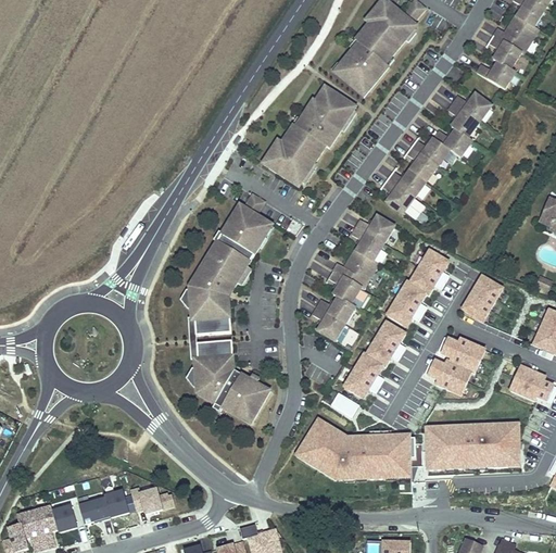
[(392,54),(406,37),(405,36),(413,26),(416,22),(414,21),(404,12),(390,0),(381,0),(373,11),(378,15),(373,22),(370,21),(356,37),(359,40),(341,62),(342,63),(336,71),(359,90),(366,84),(370,87),(390,64),(389,63),(384,60),(391,53),(392,54)]
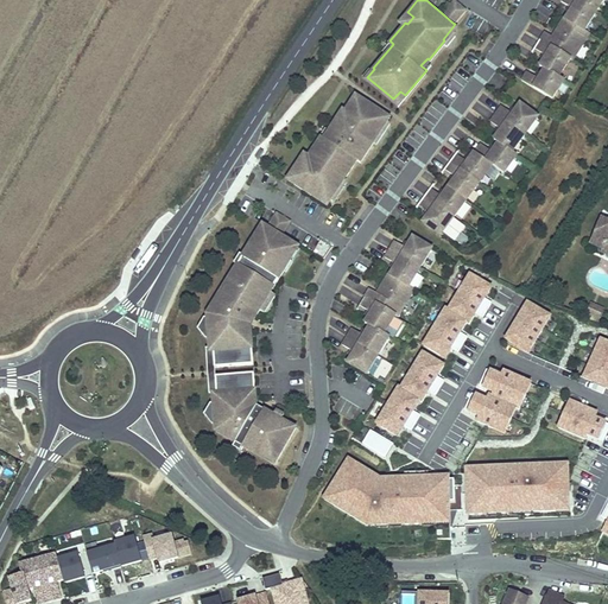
[(453,23),(466,6),(458,0),(453,0),(442,13),(453,23)]
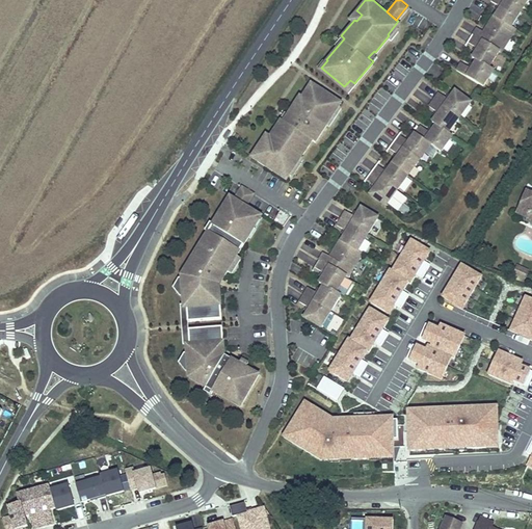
[(507,45),(513,35),(520,26),(515,23),(529,0),(499,0),(505,4),(499,12),(498,11),(489,26),(493,28),(490,30),(480,24),(476,31),(472,38),(482,45),(476,54),(480,57),(475,65),(464,59),(460,67),(486,83),(491,76),(497,68),(497,67),(493,63),(502,49),(504,50),(507,45)]
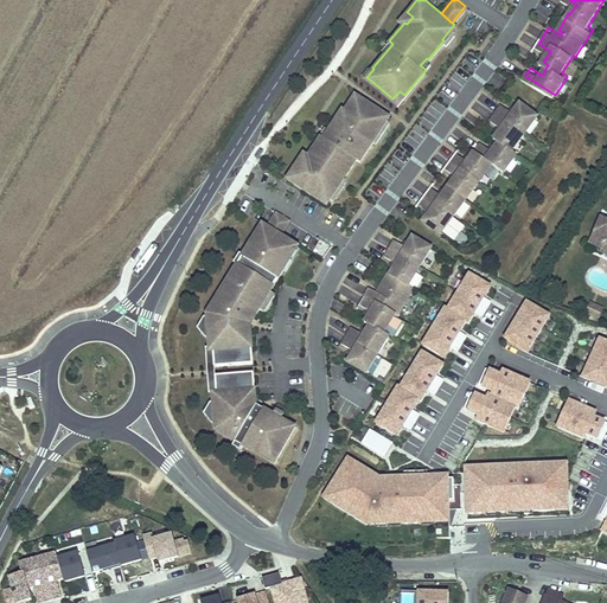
[(407,24),(413,17),(407,12),(401,19),(404,23),(407,24)]
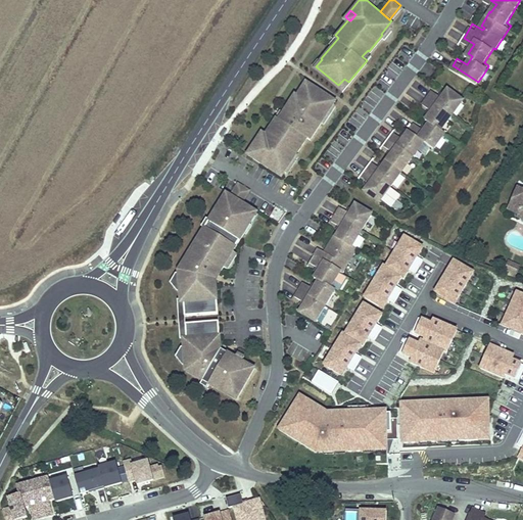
[(384,37),(392,28),(388,25),(381,34),(382,35),(384,37)]
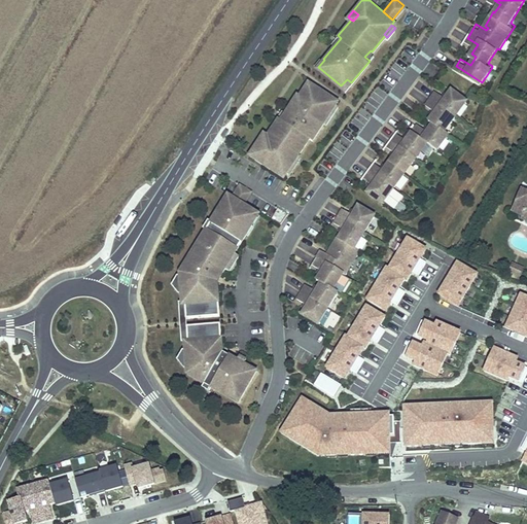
[(369,60),(374,54),(372,51),(371,50),(364,57),(369,60)]
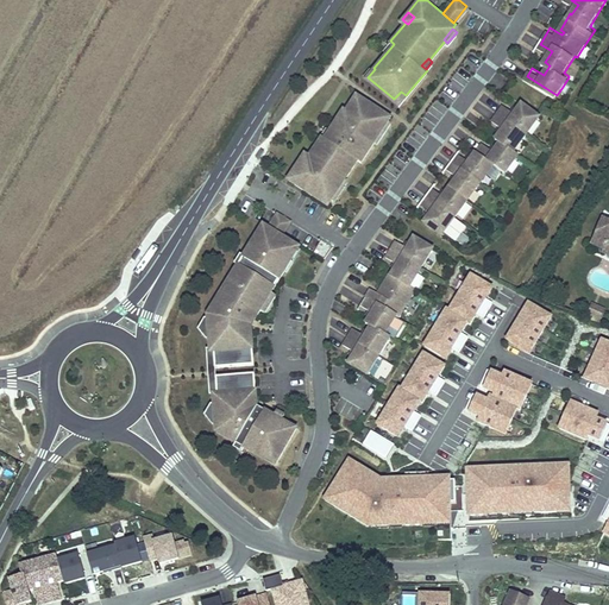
[(368,77),(375,69),(374,68),(370,65),(364,74),(368,77)]
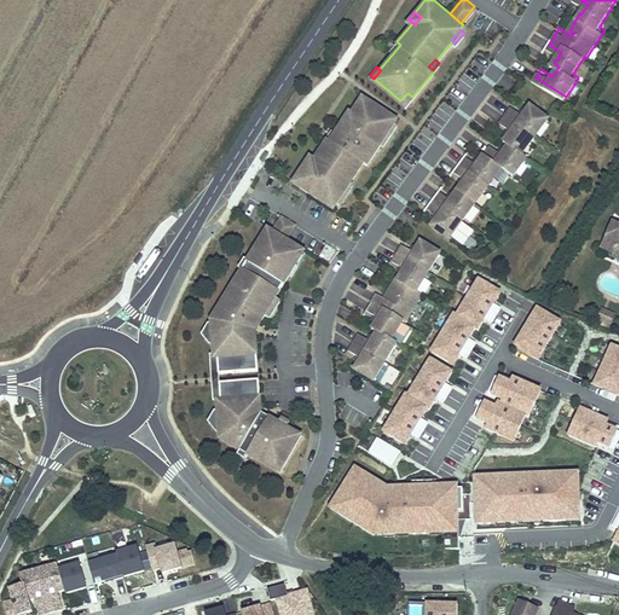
[(406,105),(412,97),(408,93),(400,100),(406,105)]
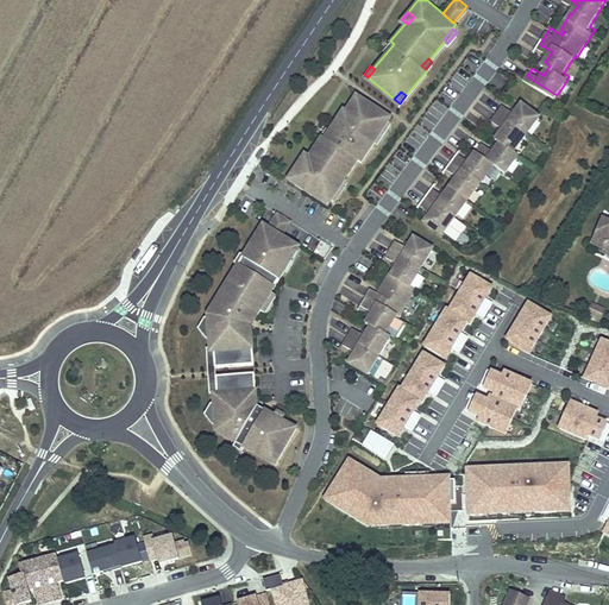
[(391,114),(358,93),(346,109),(341,117),(339,115),(326,136),(324,133),(311,153),(312,155),(307,163),(301,159),(289,176),(327,201),(331,196),(344,175),(346,177),(358,157),(362,159),(376,139),(374,138),(383,125),(384,126),(389,119),(391,114)]
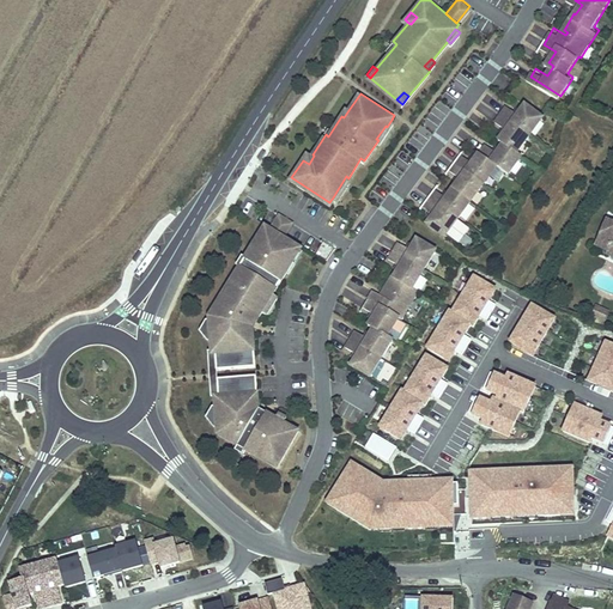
[(436,211),(428,220),(445,233),(498,163),(509,172),(523,153),(519,150),(544,115),(526,102),(519,113),(508,104),(496,120),(507,128),(499,138),(504,141),(498,151),(486,142),(473,160),(461,152),(450,168),(461,176),(447,195),(436,187),(424,202),(436,211)]
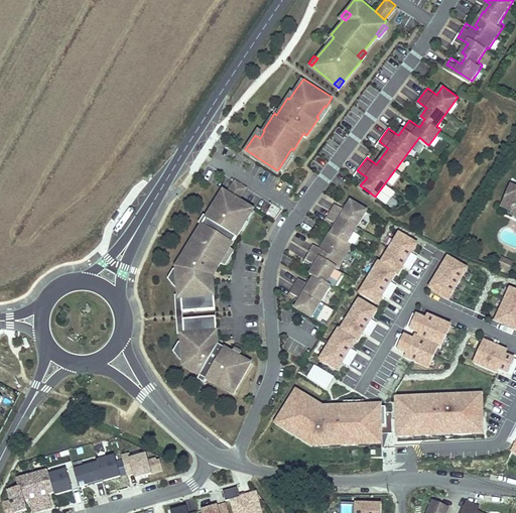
[(293,93),(289,90),(285,97),(287,98),(289,99),(293,93)]
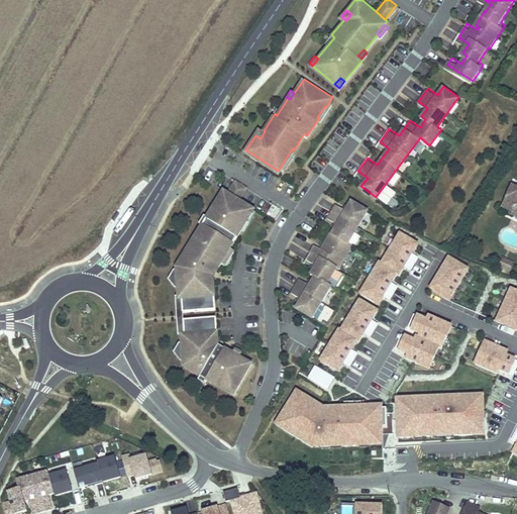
[(321,120),(332,102),(330,101),(326,107),(325,106),(317,117),(319,118),(321,120)]
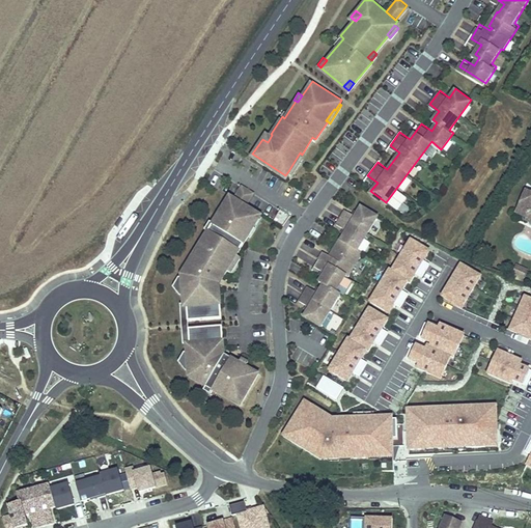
[(268,142),(272,135),(271,134),(267,132),(262,139),(268,142)]
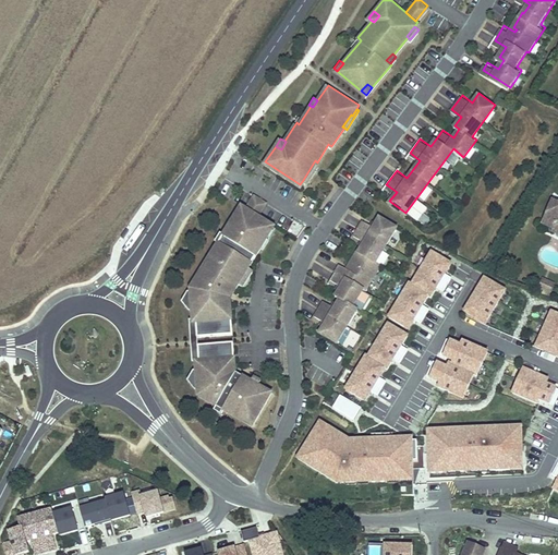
[(307,182),(319,164),(317,163),(315,160),(303,180),(307,182)]
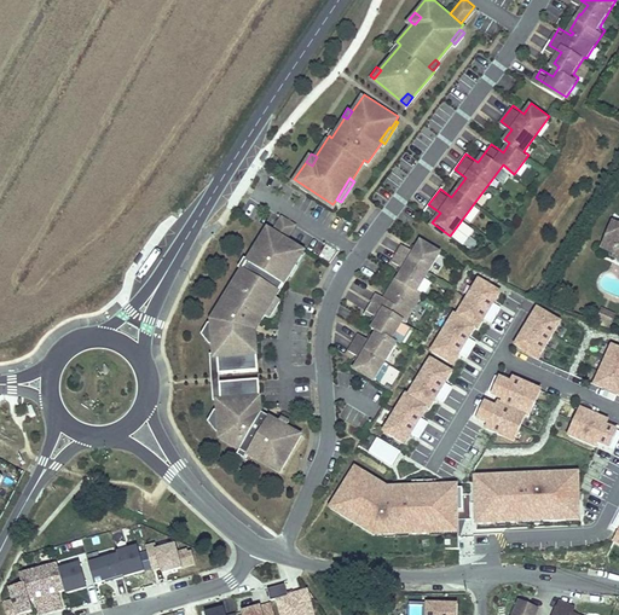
[(284,236),(294,221),(279,213),(271,227),(284,236)]
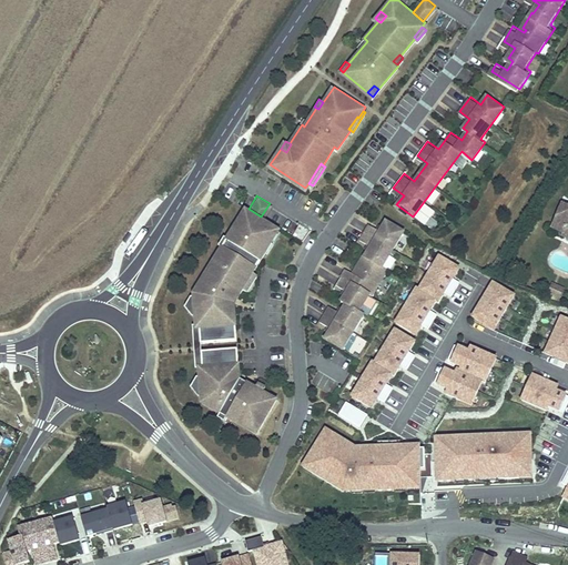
[(567,199),(566,198),(556,221),(567,225),(567,224),(567,199)]
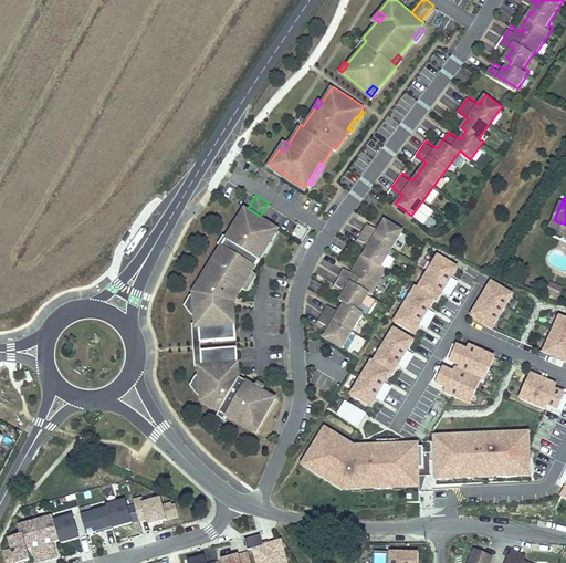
[(248,208),(243,205),(234,219),(237,220),(231,228),(229,227),(217,249),(219,250),(210,264),(207,263),(191,289),(191,292),(192,311),(194,323),(197,323),(198,332),(198,339),(234,335),(233,319),(228,320),(227,305),(228,305),(240,284),(250,269),(263,248),(261,247),(274,225),(260,216),(248,208)]
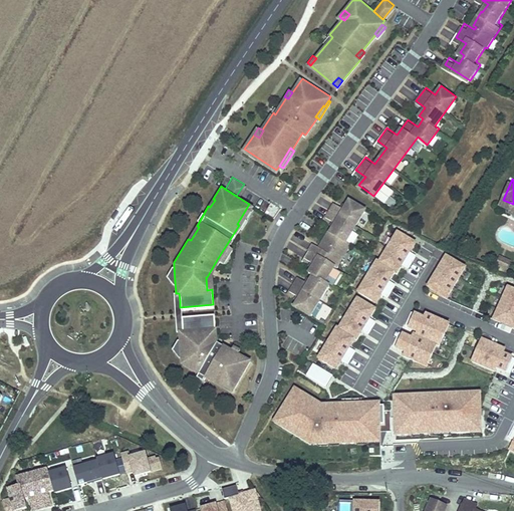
[(210,207),(215,200),(213,199),(211,198),(206,205),(208,206),(210,207)]
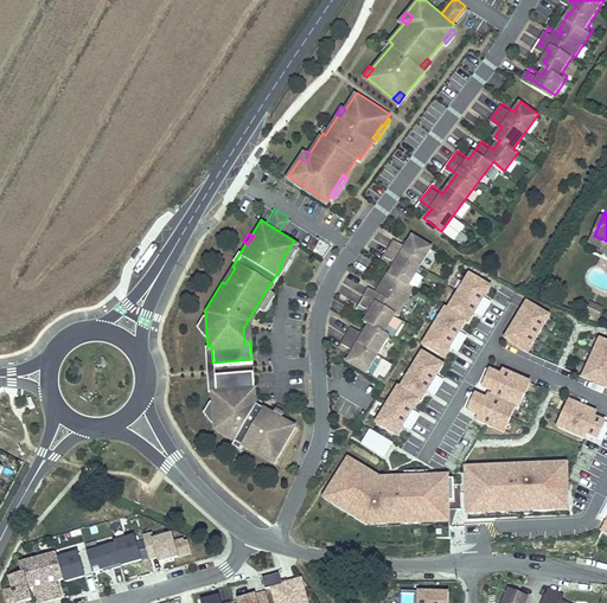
[(356,347),(349,358),(368,370),(390,332),(385,328),(396,310),(398,313),(415,284),(410,282),(433,244),(414,233),(408,244),(396,237),(385,252),(397,260),(391,270),(390,269),(381,286),(384,288),(382,290),(371,283),(360,300),(372,308),(366,319),(371,321),(365,331),(353,324),(344,340),(356,347)]
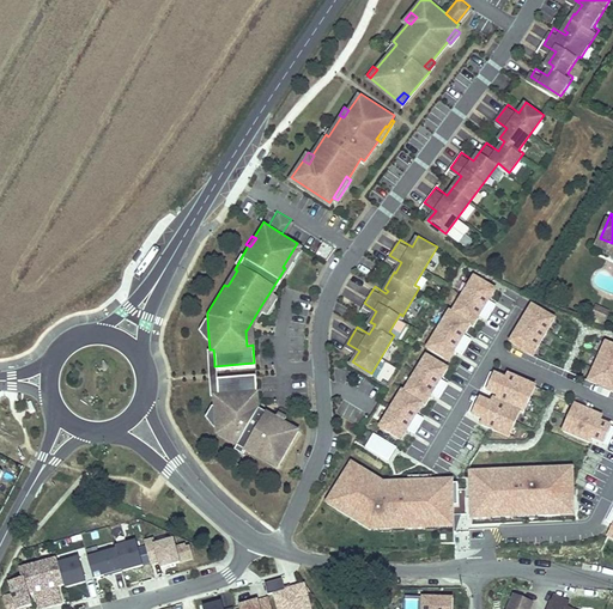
[(326,256),(333,244),(322,237),(315,250),(326,256)]
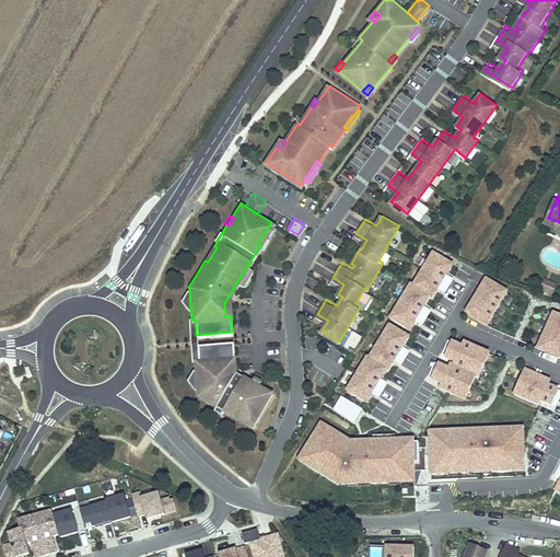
[(260,245),(273,223),(271,222),(258,244),(260,245)]
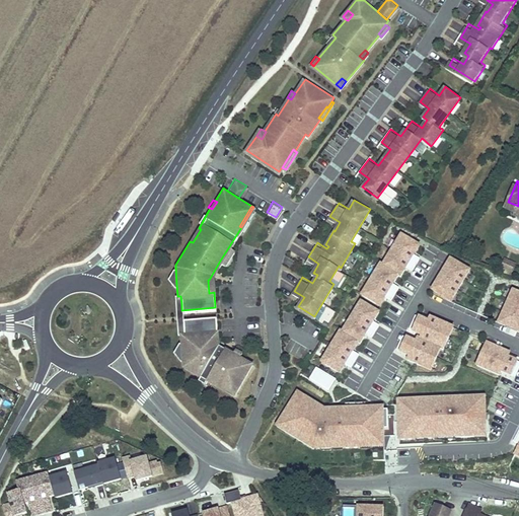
[(193,242),(201,229),(199,228),(197,226),(188,240),(190,241),(193,242)]
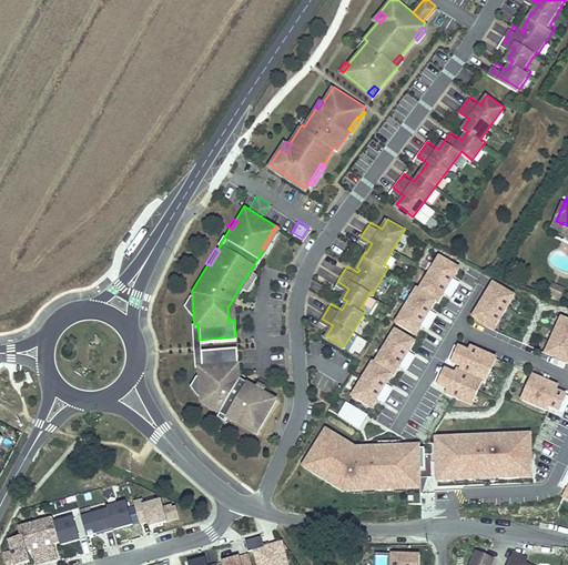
[(416,286),(396,320),(415,331),(421,322),(427,325),(436,312),(430,309),(436,299),(439,301),(445,291),(452,295),(460,280),(454,276),(459,268),(439,255),(419,289),(416,286)]
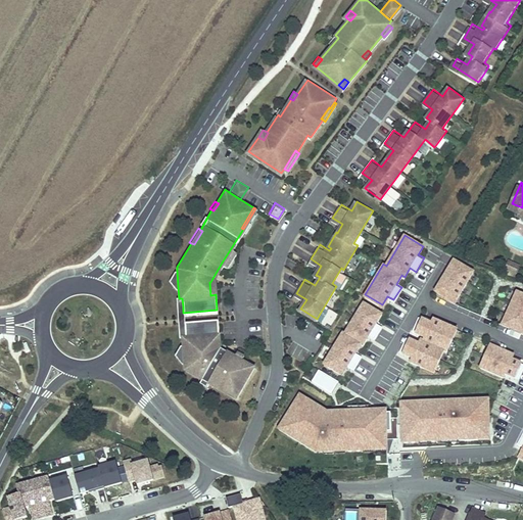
[(231,248),(222,263),(226,266),(235,250),(231,248)]
